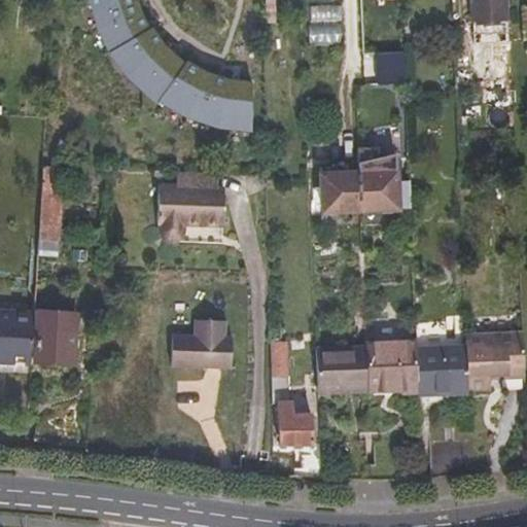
[(510,6),(508,0),(463,0),(464,24),(503,23),(502,6),(510,6)]
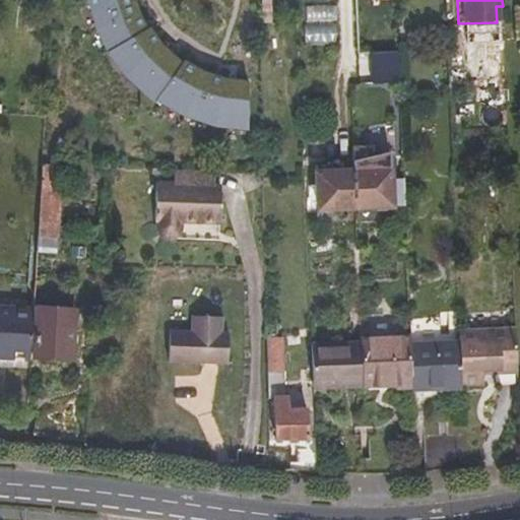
[(143,37),(132,20),(124,3),(102,12),(91,10),(78,14),(92,44),(106,65),(122,82),(141,98),(153,107),(154,104),(180,116),(194,121),(216,127),(248,129),(247,80),(223,78),(204,73),(191,67),(180,62),(179,65),(160,51),(157,49),(145,35),(143,37)]
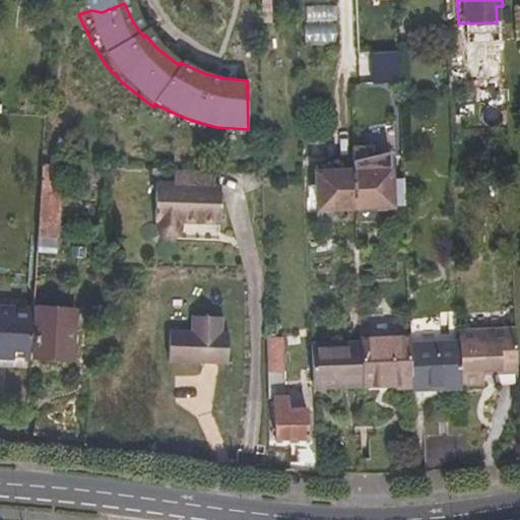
[(363,78),(399,77),(399,50),(362,50),(363,78)]
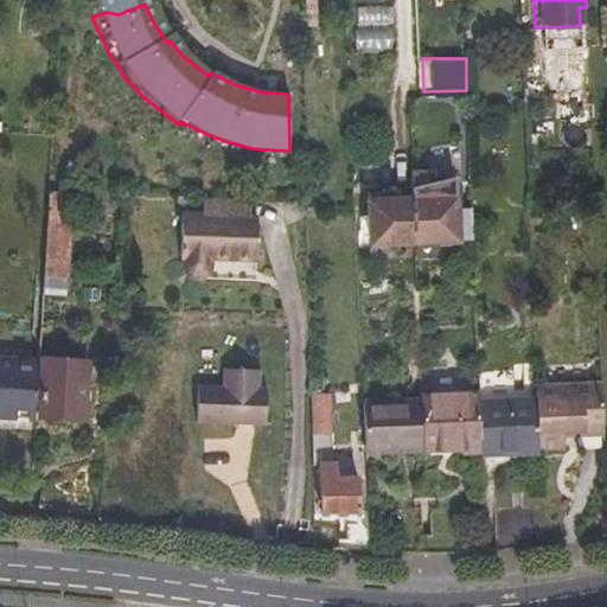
[(415,174),(415,199),(417,242),(473,240),(472,209),(457,209),(457,197),(439,198),(439,185),(438,173),(415,174)]
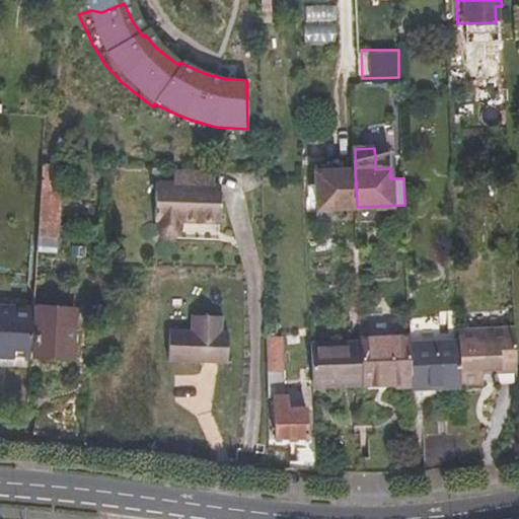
[(389,152),(375,158),(375,169),(390,168),(389,152)]
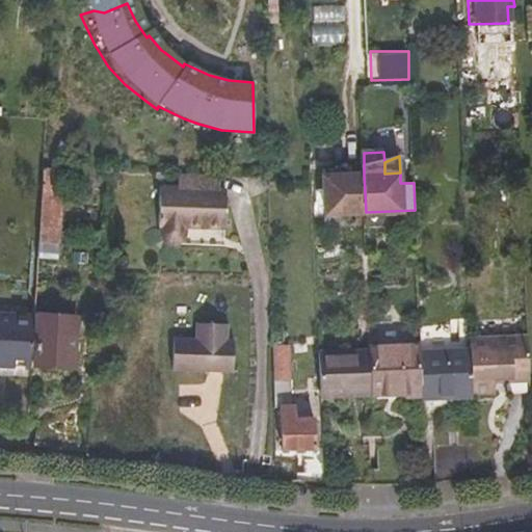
[(63,168),(42,167),(37,242),(59,244),(63,168)]
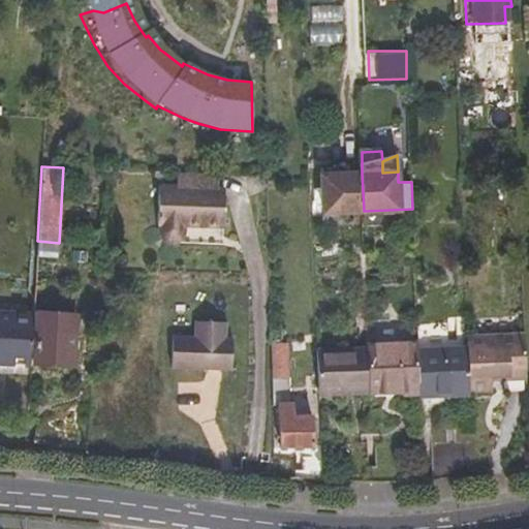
[(220,190),(221,173),(181,169),(180,187),(179,194),(161,193),(158,223),(161,223),(161,227),(162,231),(163,235),(167,240),(174,243),(180,243),(185,242),(189,239),(192,234),(193,226),(223,228),(225,190),(220,190)]
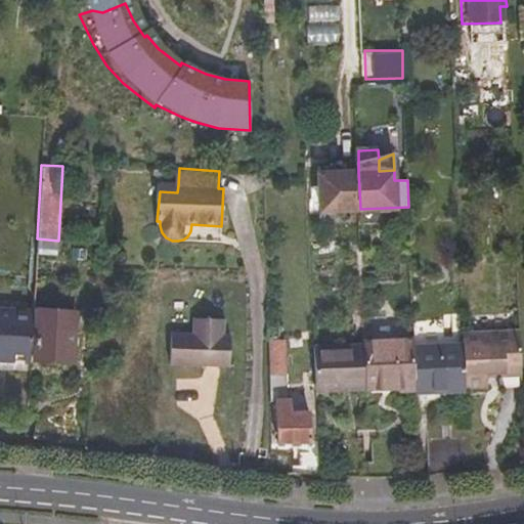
[(360,209),(358,172),(321,173),(323,211),(360,209)]
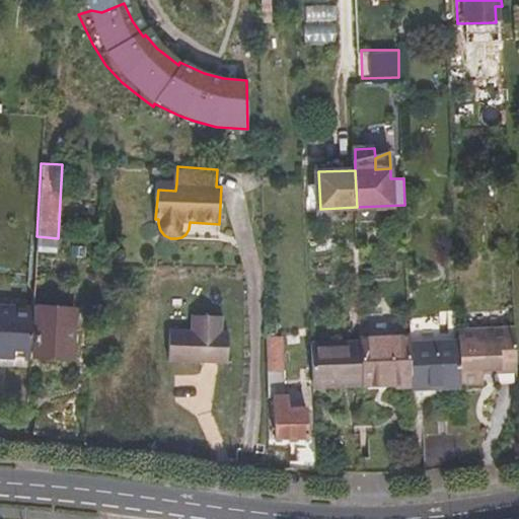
[(58,238),(36,236),(34,255),(59,257),(60,238),(58,238)]
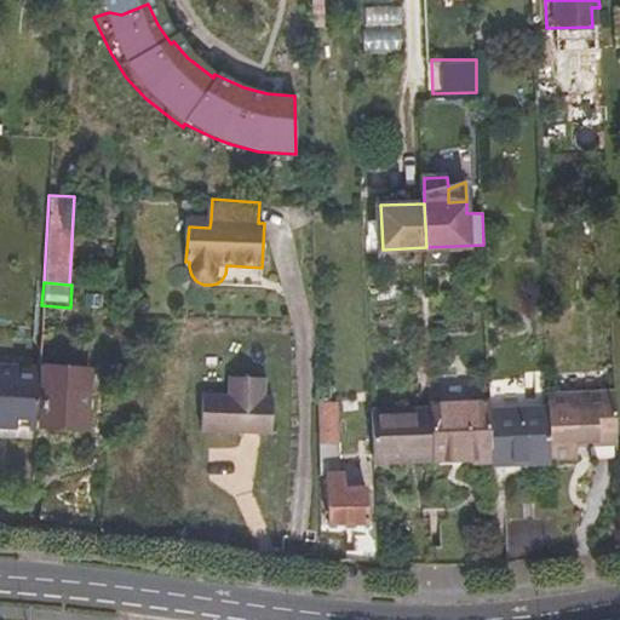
[(89,369),(39,366),(38,371),(36,389),(42,390),(40,428),(85,431),(89,369)]
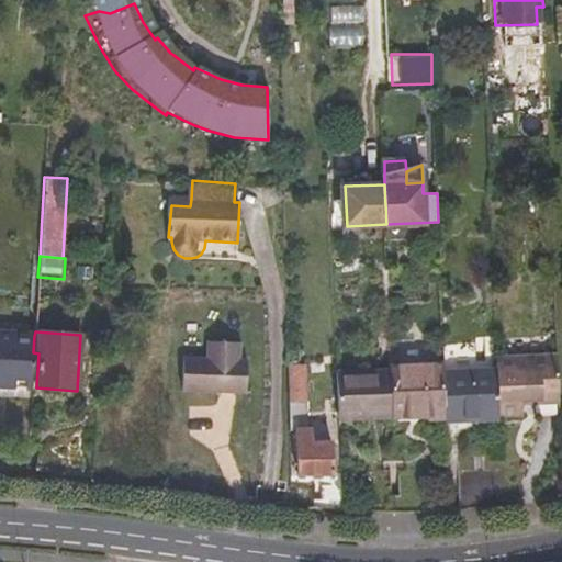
[(0,384),(32,388),(33,352),(34,336),(0,333),(0,384)]
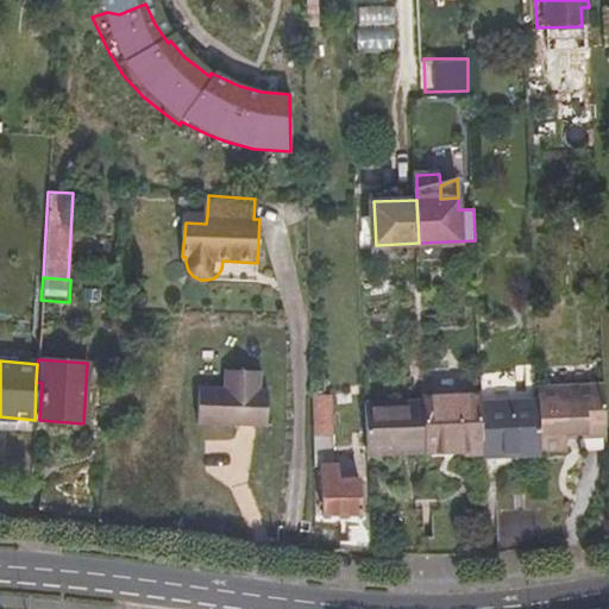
[(196,387),(193,424),(262,429),(265,393),(259,391),(259,375),(224,372),(223,389),(196,387)]
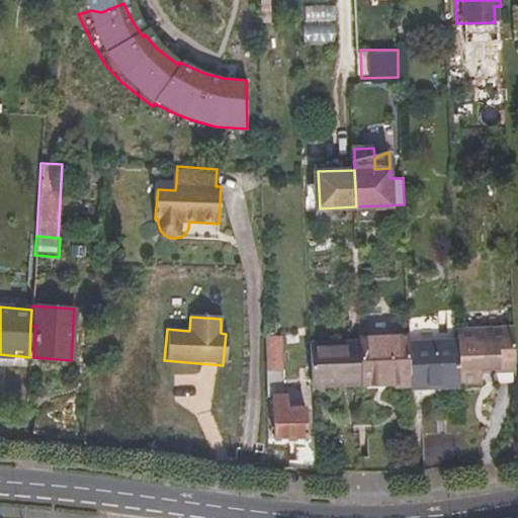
[(515,367),(513,324),(459,327),(459,338),(461,381),(484,380),(483,368),(515,367)]
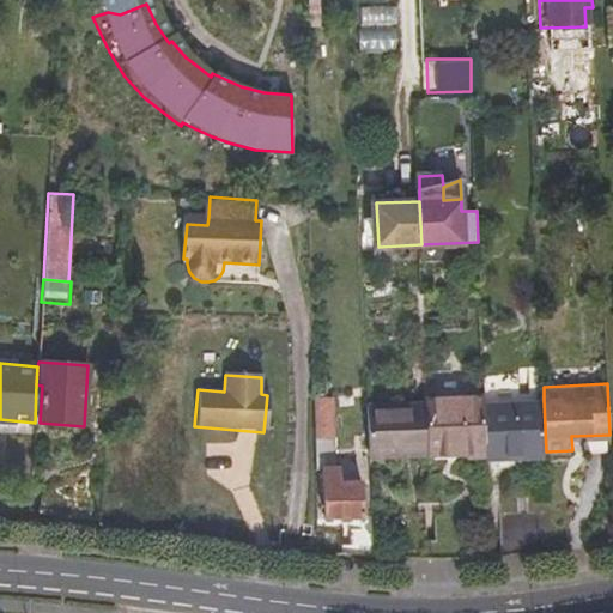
[(431,455),(489,454),(485,401),(485,394),(429,396),(429,401),(431,455)]
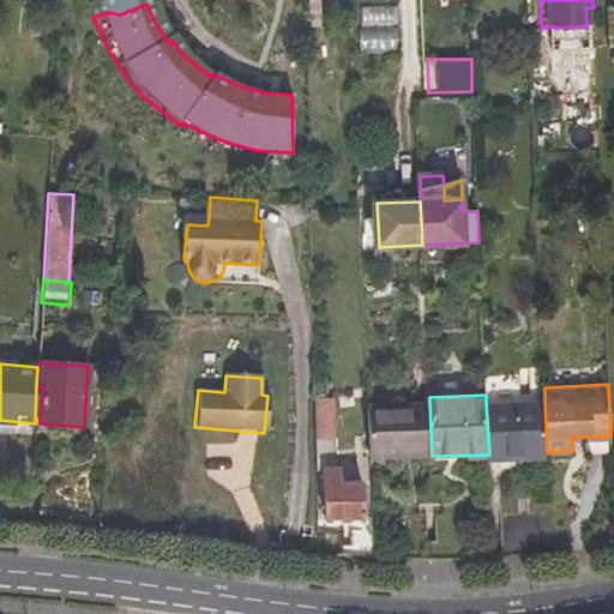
[(336,398),(315,398),(317,439),(336,439),(336,398)]
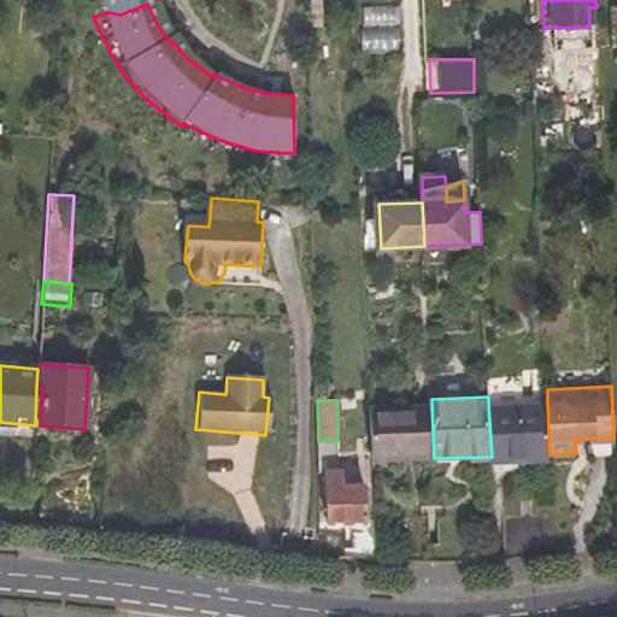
[(492,457),(550,454),(547,403),(488,404),(492,457)]
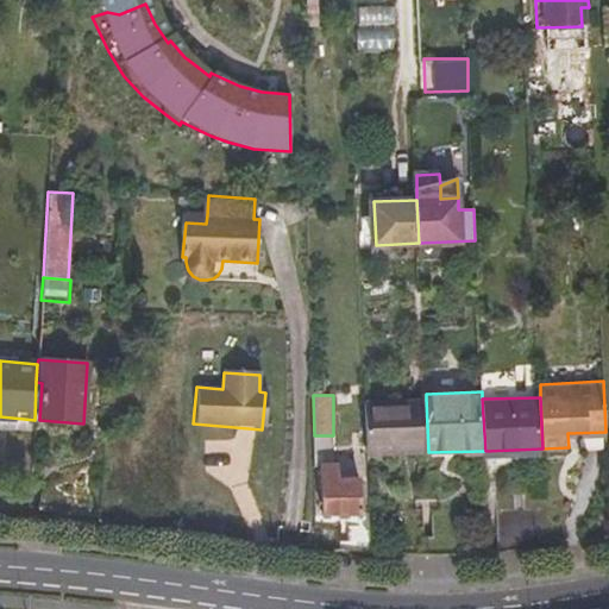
[(370,454),(428,452),(426,399),(366,401),(370,454)]
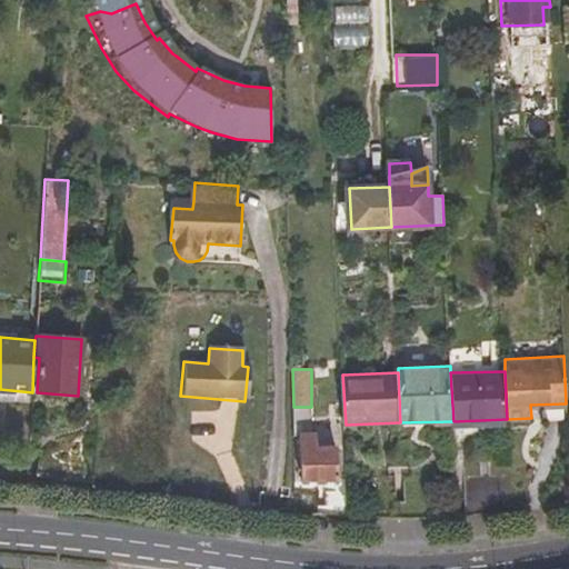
[(531,418),(566,417),(566,403),(530,405),(531,418)]
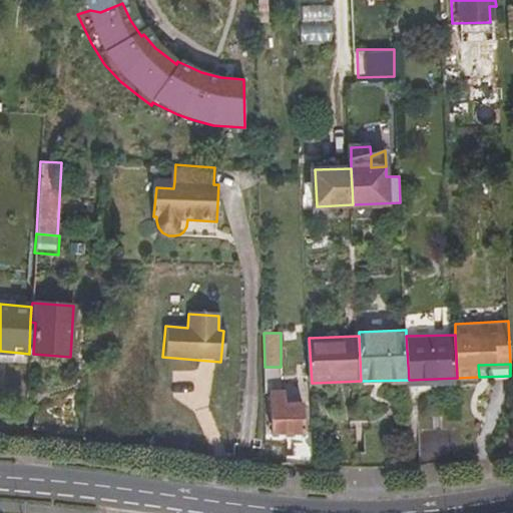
[(281,367),(265,367),(265,395),(273,394),(281,394),(281,367)]
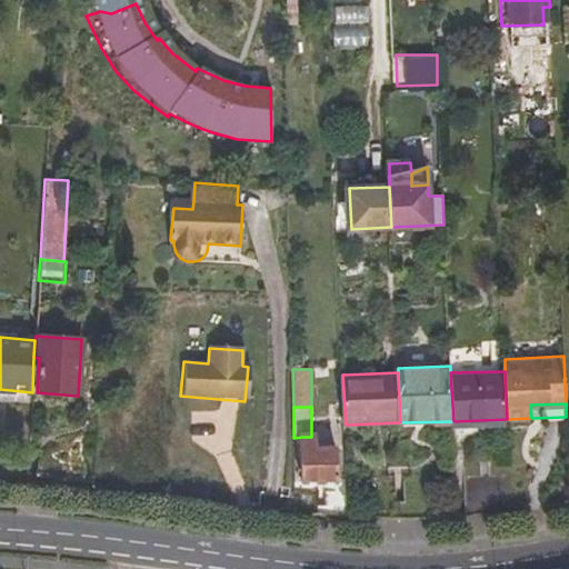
[(311,437),(302,437),(303,480),(336,479),(335,448),(318,449),(317,436),(311,437)]
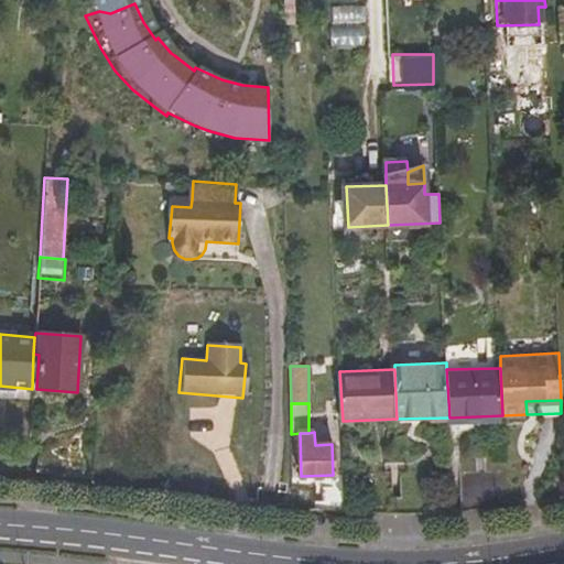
[(480,507),(507,509),(505,466),(463,468),(465,506),(480,507)]
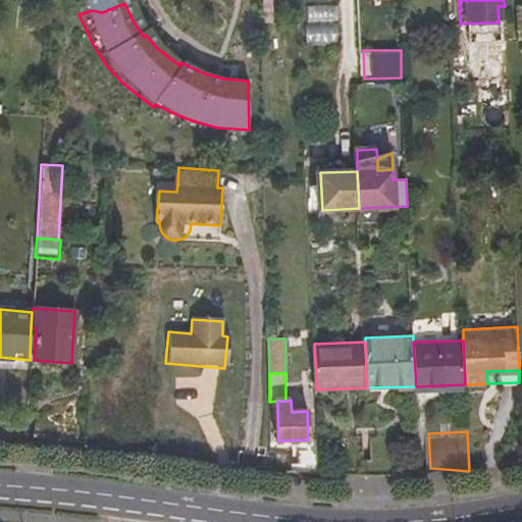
[(320,457),(319,444),(299,445),(298,465),(320,465),(320,457)]
